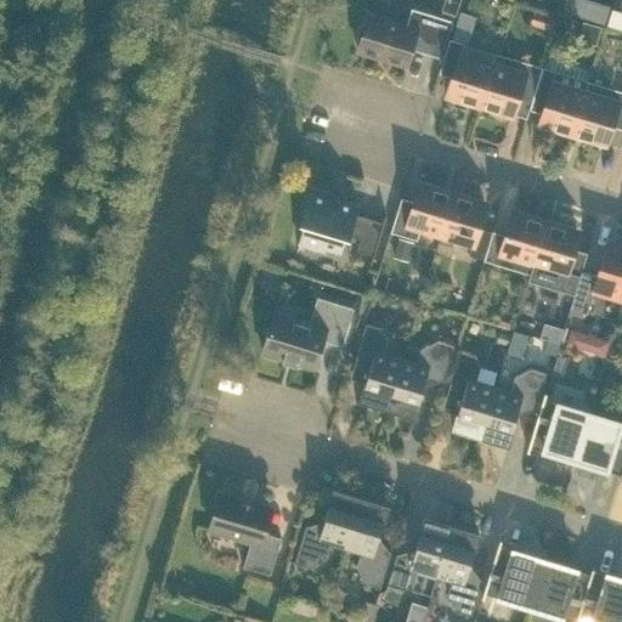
[(558,11),(560,0),(527,0),(527,1),(558,11)]
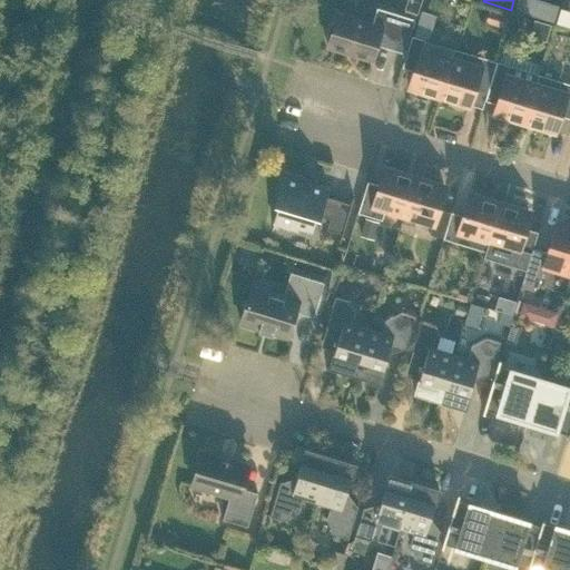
[(516,0),(513,10),(527,15),(531,0),(516,0)]
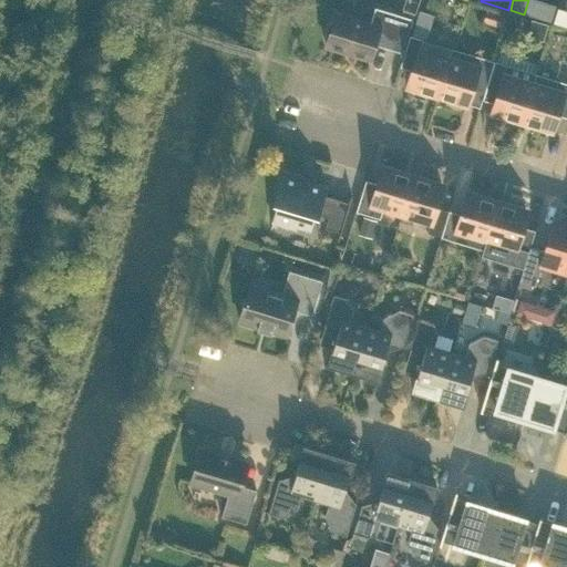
[(414,30),(430,33),(435,9),(420,6),(414,30)]
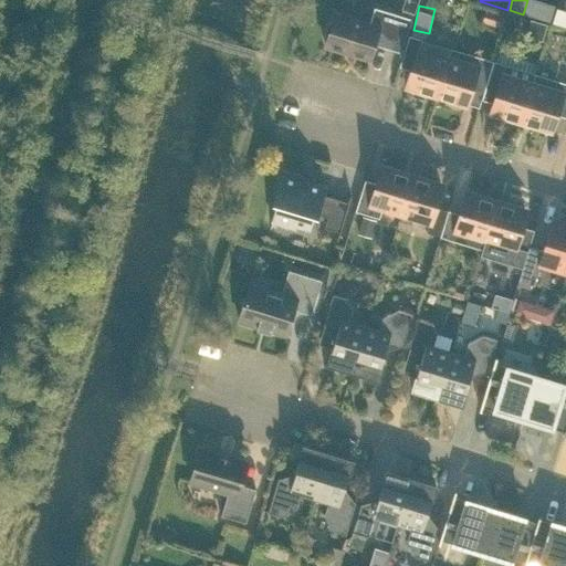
[(374,8),(369,25),(334,14),(333,21),(331,23),(328,25),(328,27),(327,30),(326,32),(326,34),(326,35),(326,37),(327,39),(325,45),(369,60),(376,41),(402,50),(412,20),(374,8)]
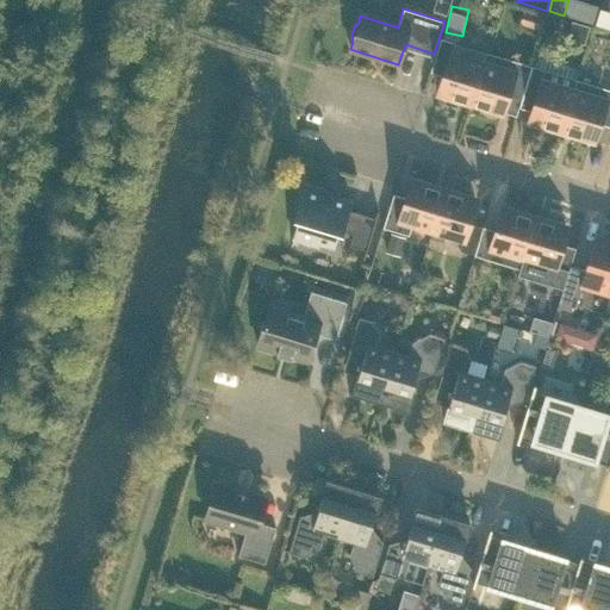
[(543,14),(524,8),(520,24),(539,30),(543,14)]
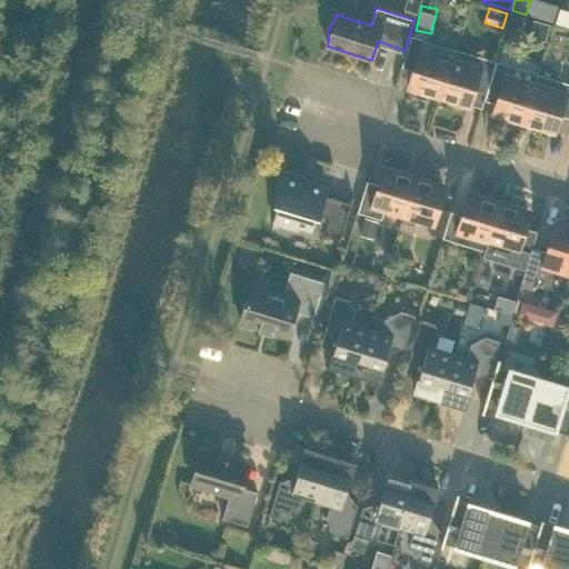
[(568,28),(568,27),(568,15),(558,12),(555,23),(568,28)]
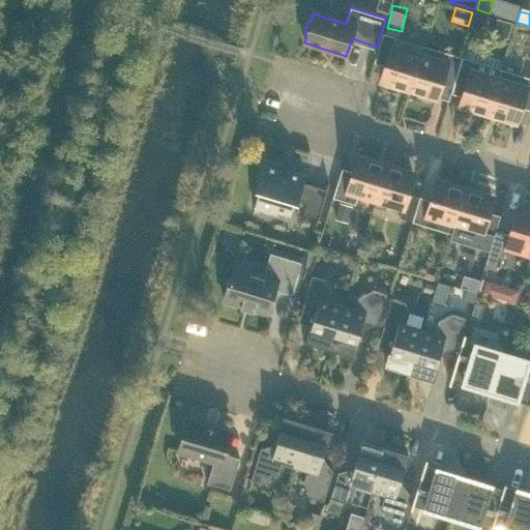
[(507,40),(512,23),(496,19),(492,35),(507,40)]
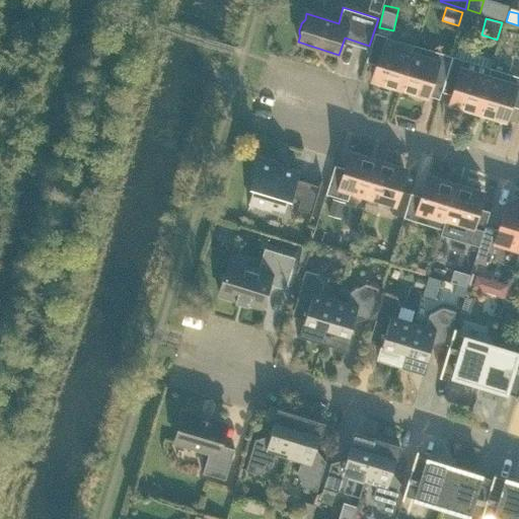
[(373,80),(399,88),(414,46),(413,46),(410,55),(384,47),(387,38),(375,33),(366,62),(378,65),(373,80)]
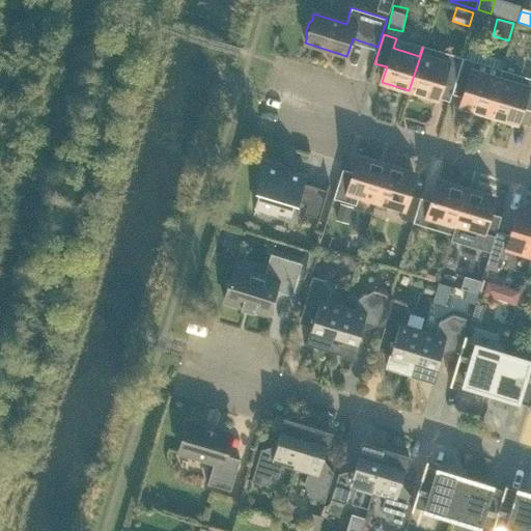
[(463,58),(450,55),(423,47),(409,90),(437,99),(441,83),(453,87),(463,58)]
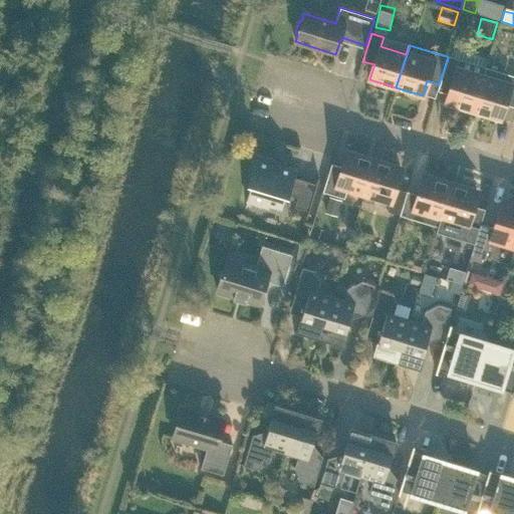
[(447,102),(473,110),(486,68),(448,57),(441,79),(453,83),(447,102)]
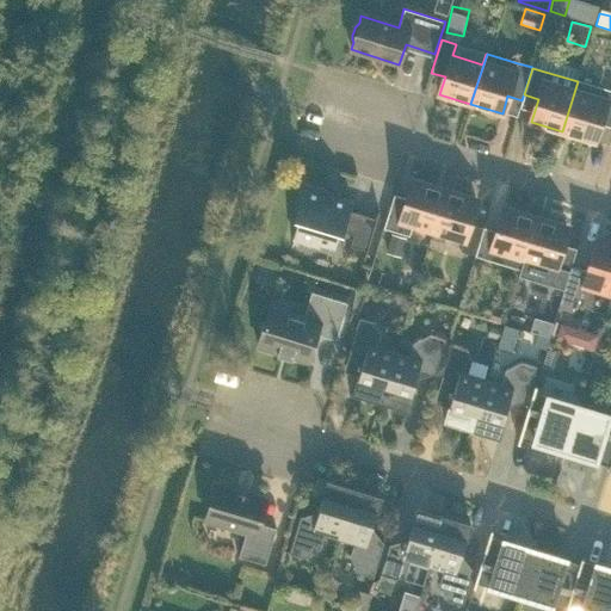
[(610,91),(598,87),(578,81),(562,131),(594,141),(599,123),(610,127),(610,91)]
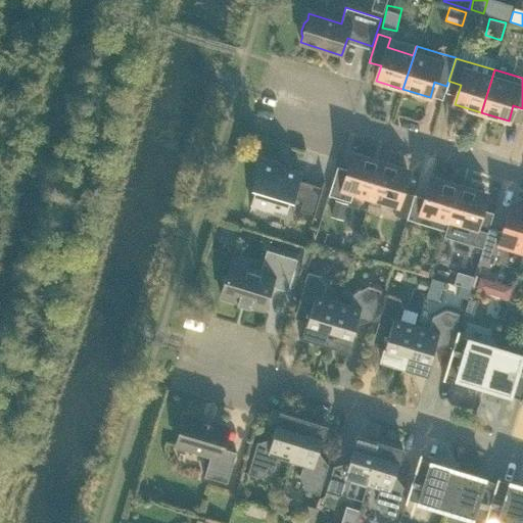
[(349,171),(337,167),(329,195),(349,202),(352,193),(370,197),(380,164),(353,156),(349,171)]
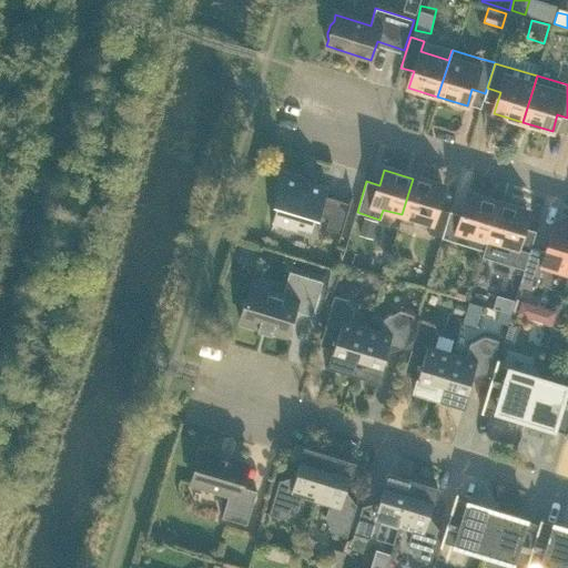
[(275,203),(279,204),(271,232),(274,222),(295,227),(296,225),(310,230),(314,214),(328,219),(325,229),(341,233),(337,241),(338,241),(352,196),(351,196),(350,203),(324,196),(326,189),(308,183),(311,175),(308,180),(284,172),(275,203)]
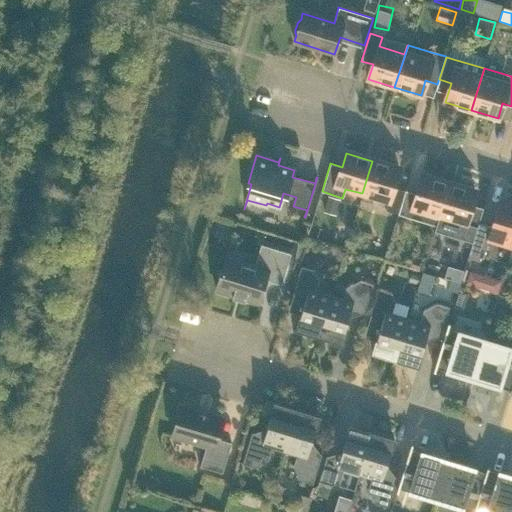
[(372,161),(362,193),(388,201),(386,211),(398,215),(405,191),(393,187),(398,168),(372,161)]
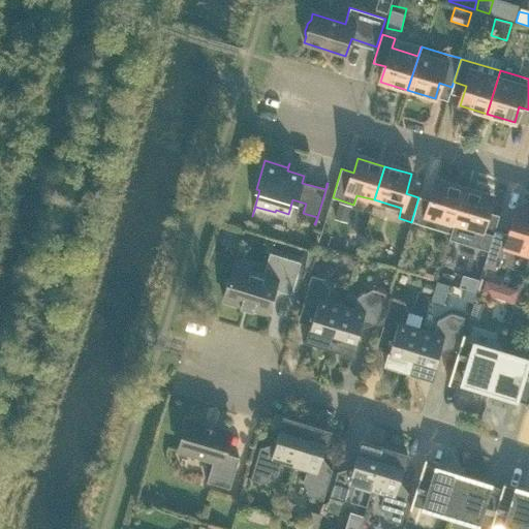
[(477,192),(480,183),(447,174),(445,184),(477,192)]
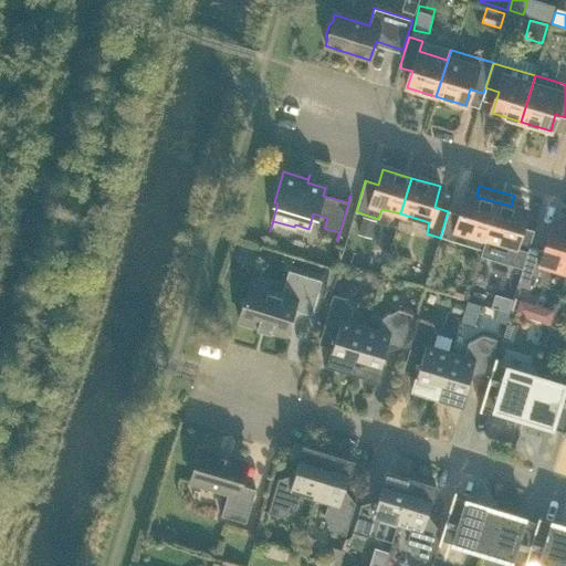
[(468,195),(461,216),(448,211),(440,238),(453,241),(482,250),(485,240),(496,203),(468,195)]
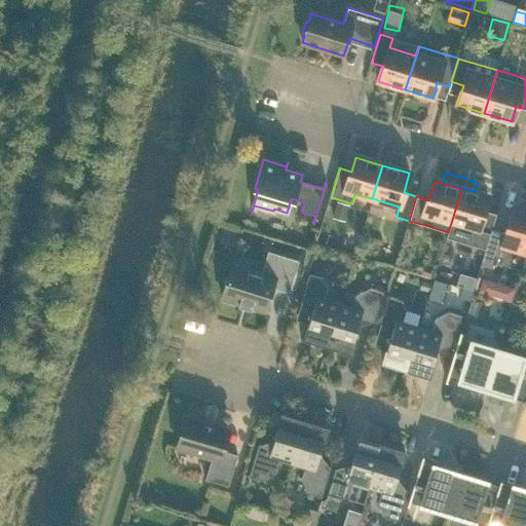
[(484,211),(488,197),(461,189),(451,223),(473,229),(467,245),(485,250),(491,230),(496,215),(484,211)]
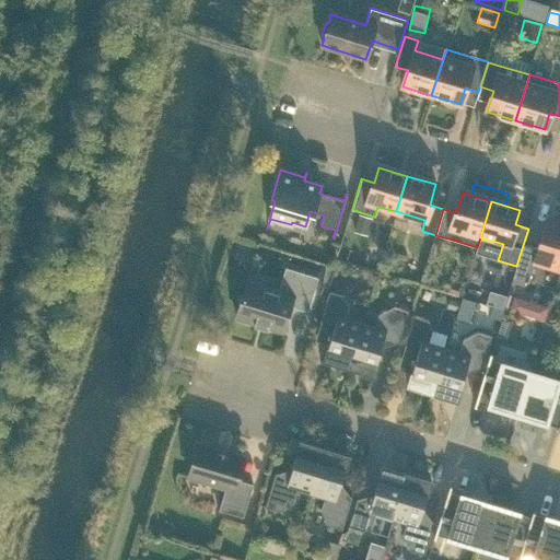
[(359,213),(353,231),(368,235),(372,218),(359,213)]
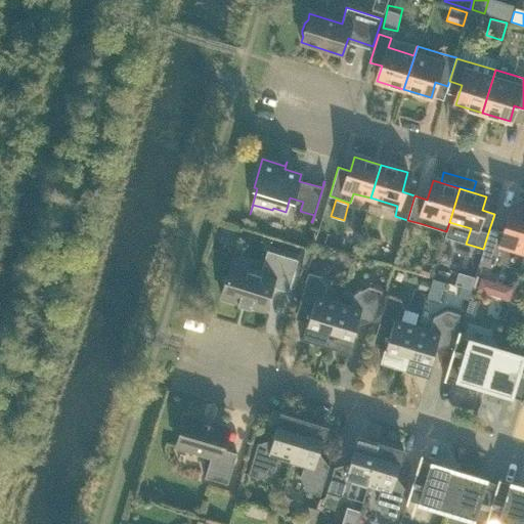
[(499,246),(520,252),(523,238),(523,208),(512,204),(503,232),(489,229),(483,249),(480,260),(493,265),(499,246)]
